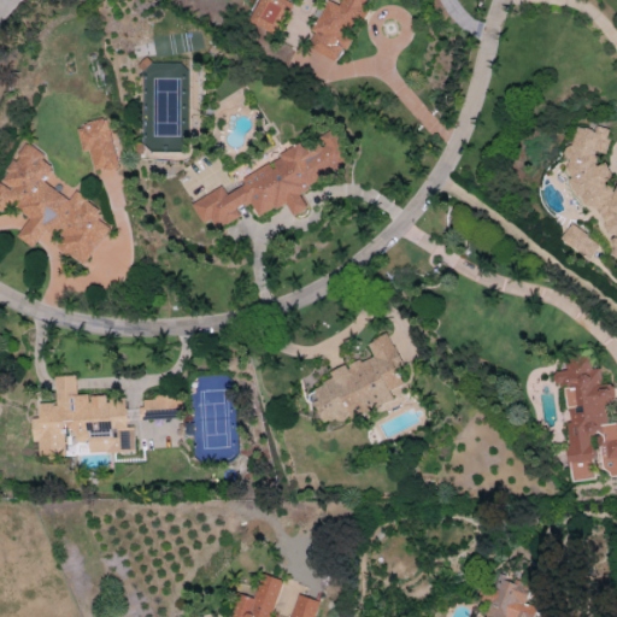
[(286,0),(258,0),(250,24),(280,35),(293,3),(286,0)]
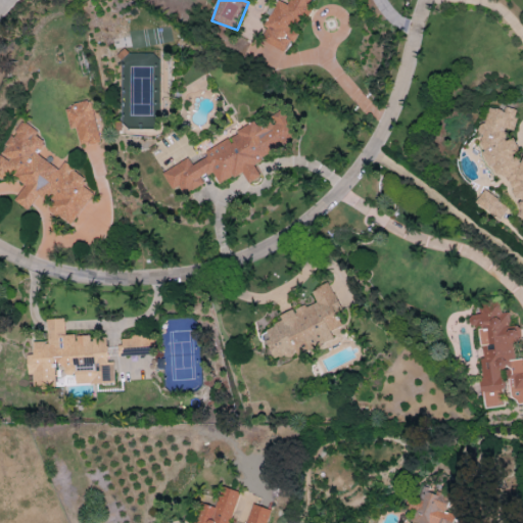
[(286,53),(297,31),(296,31),(312,0),(313,0),(314,0),(290,0),(288,5),(278,0),(265,27),(267,29),(260,40),(286,53)]
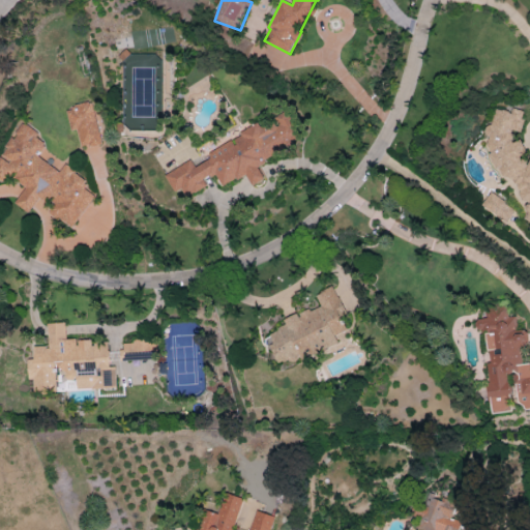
[(65,108),(70,130),(77,129),(81,148),(101,143),(92,101),(65,108)]
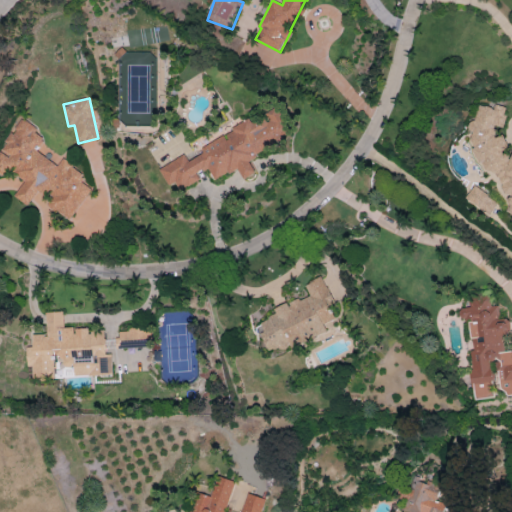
[(503,153),(506,145),(504,138),(496,135),(494,126),(503,124),(506,115),(504,106),(495,104),(494,108),(478,104),(471,132),(479,168),(498,173),(501,190),(507,197),(509,204),(506,213),(511,214),(511,154),(509,155),(503,153)]
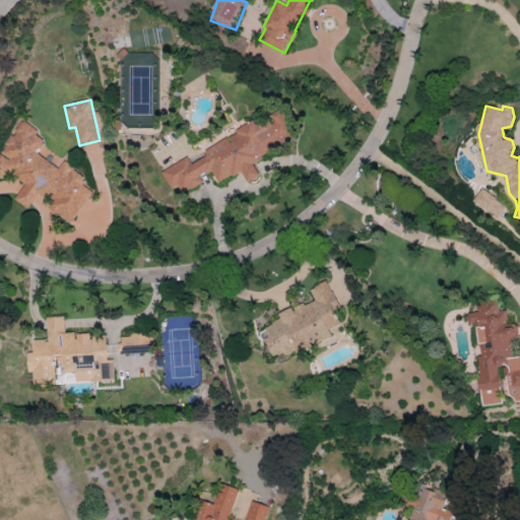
[(296,133),(279,109),(256,125),(252,119),(204,152),(205,154),(192,164),(186,155),(161,173),(172,188),(177,185),(184,194),(203,180),(201,177),(210,171),(219,183),(239,170),(247,183),(259,174),(252,164),(296,133)]
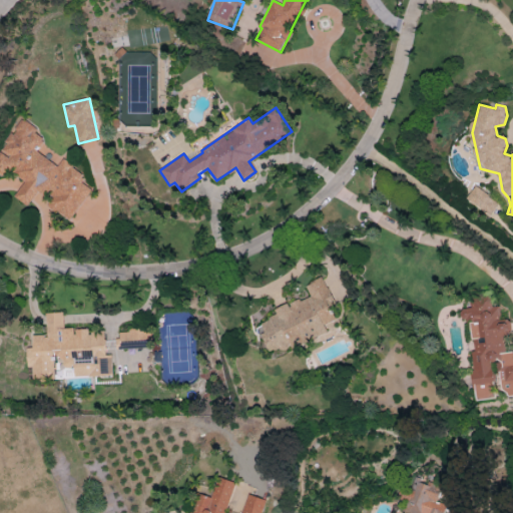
[(70,219),(89,190),(82,179),(85,173),(62,159),(58,164),(37,150),(45,138),(40,136),(34,125),(22,118),(13,132),(10,134),(0,150),(0,172),(3,175),(9,170),(25,180),(14,197),(28,205),(33,197),(46,189),(51,196),(47,203),(59,211),(61,214),(70,219)]
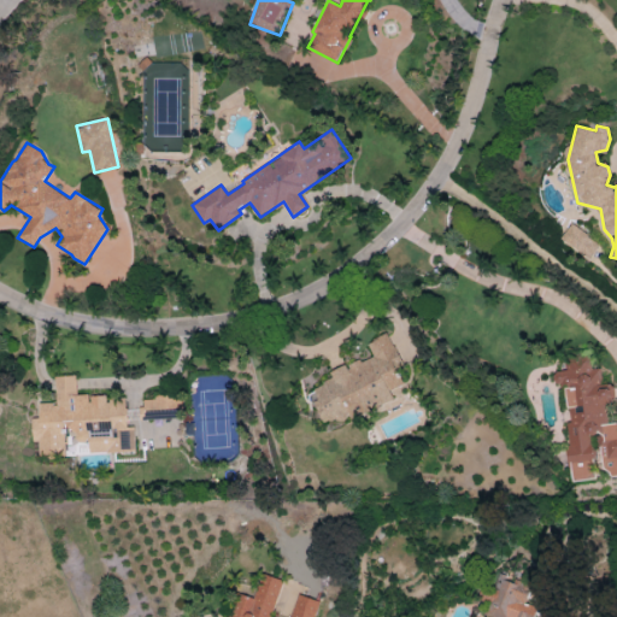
[(599,246),(573,223),(560,236),(587,259),(599,246)]
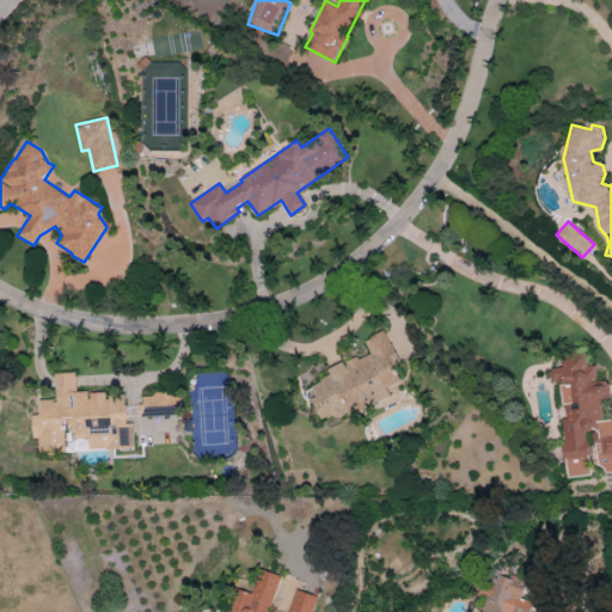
[(320,421),(346,410),(348,416),(391,397),(386,386),(399,380),(393,366),(399,363),(385,331),(363,340),(369,352),(328,369),(330,375),(311,385),(316,395),(310,397),(320,421)]
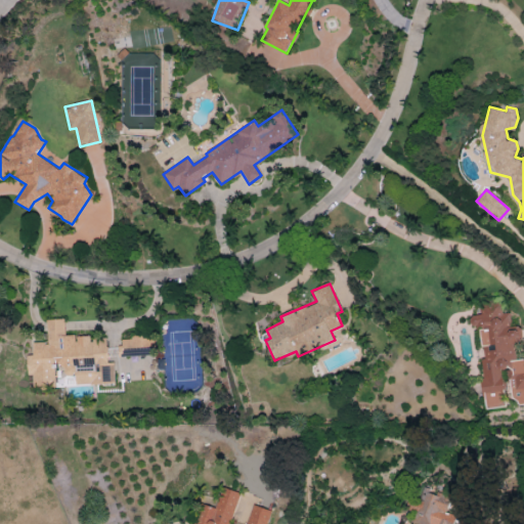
[(484,407),(505,406),(511,389),(517,403),(523,402),(523,358),(515,359),(514,343),(523,338),(523,335),(520,325),(512,325),(511,312),(503,313),(503,309),(498,301),(491,304),(480,305),(481,314),(470,315),(470,326),(481,325),(483,359),(481,359),(484,407)]
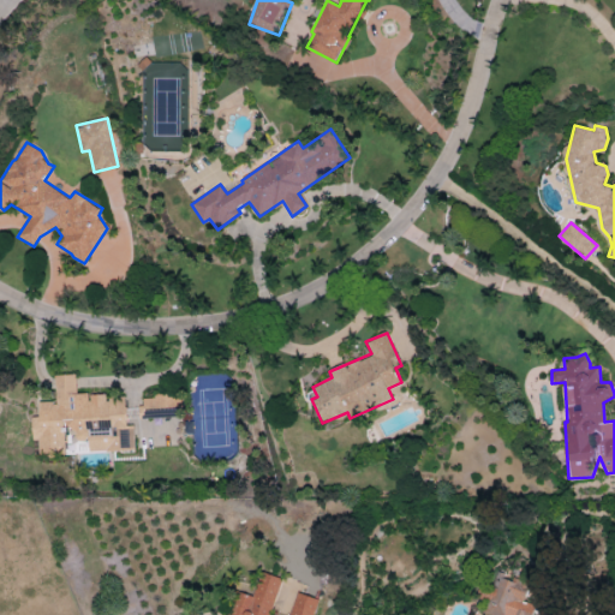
[(135,449),(133,425),(126,425),(126,398),(106,398),(106,394),(89,394),(89,393),(77,393),(76,374),(55,375),(55,401),(39,401),(40,416),(31,417),(33,440),(39,440),(40,457),(65,455),(65,431),(76,431),(76,441),(88,441),(89,451),(135,449)]
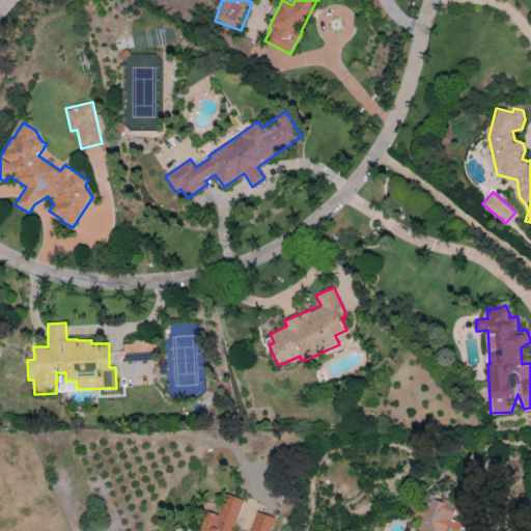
[(232,530),(243,499),(225,493),(219,514),(202,509),(195,530),(232,530)]
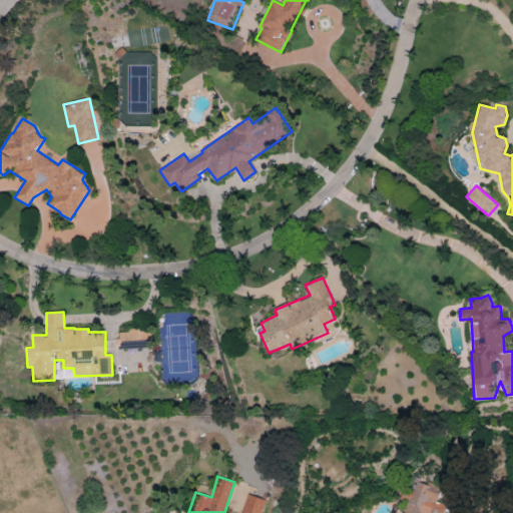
[(442,512),(445,505),(435,502),(440,488),(410,478),(399,510),(408,512),(442,512)]
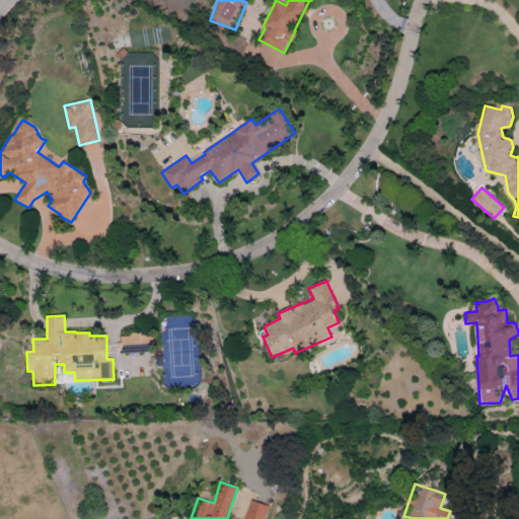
[(243,518),(264,518),(269,506),(250,500),(243,518)]
